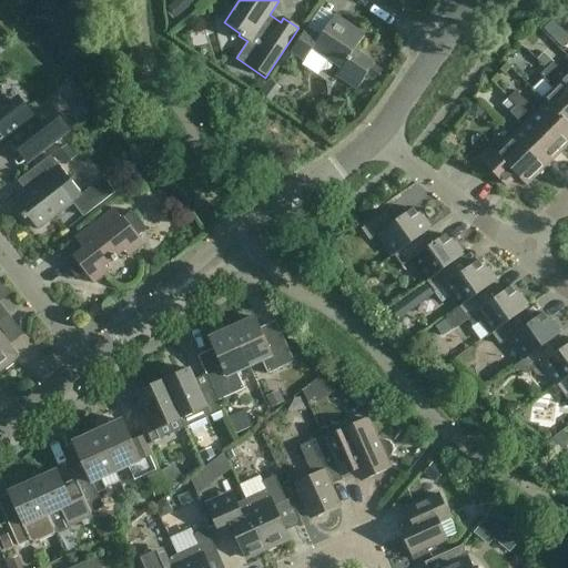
[(287,68),(295,56),(304,61),(321,71),(330,70),(334,64),(341,69),(335,75),(356,90),(367,73),(376,79),(383,70),(354,50),(364,36),(334,16),(320,38),(306,29),(291,52),(288,51),(280,63),(287,68)]
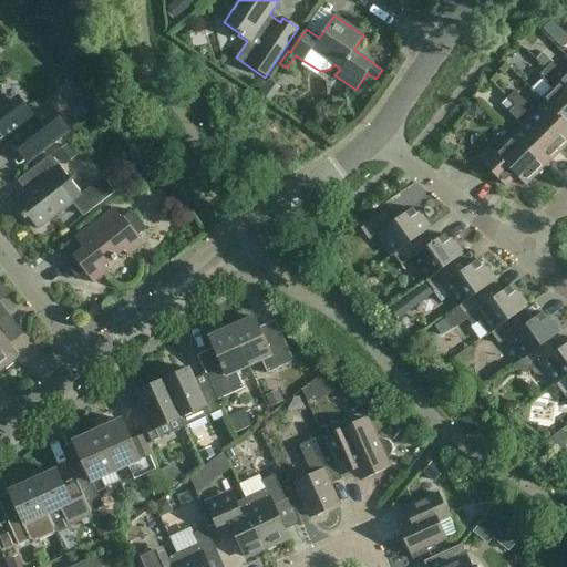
[(202,53),(215,49),(210,35),(197,40),(202,53)]
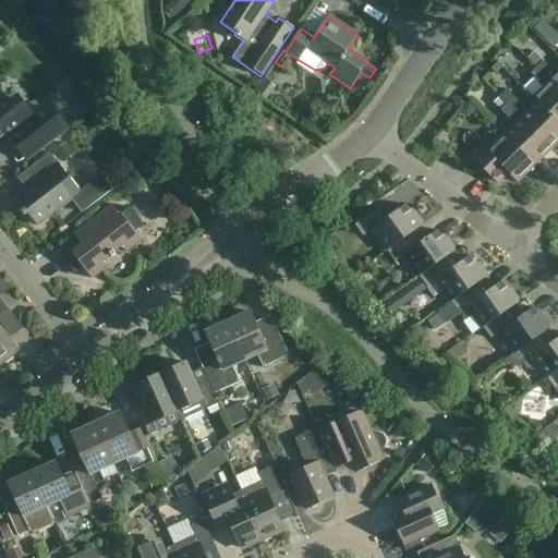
[(550,81),(557,89),(557,73),(557,74),(545,61),(536,68),(550,81)]
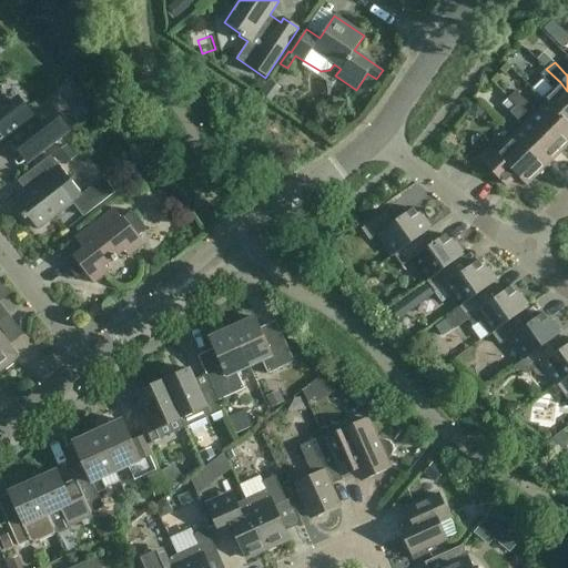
[(539,77),(553,90),(543,100),(546,103),(547,103),(567,124),(567,91),(560,82),(546,69),(539,77)]
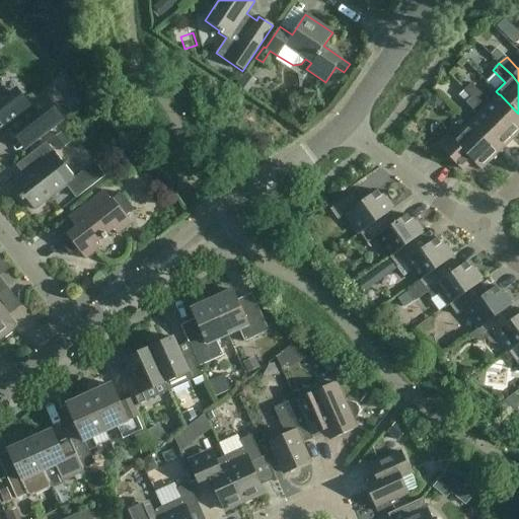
[(518,133),(518,114),(500,94),(499,94),(491,102),(470,82),(463,90),(470,97),(479,105),(513,139),(518,133)]
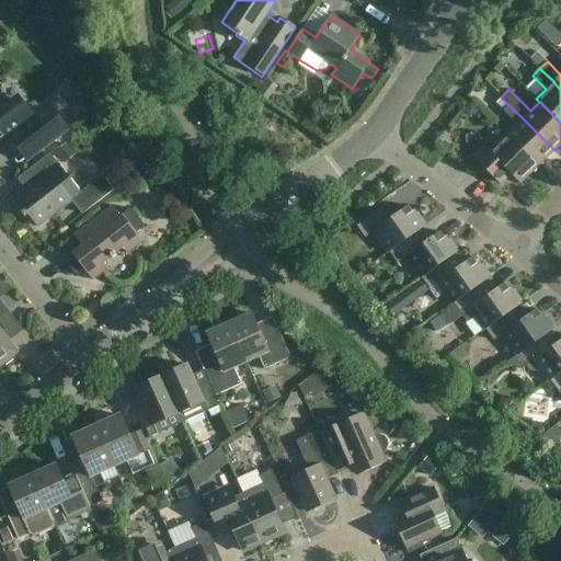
[(0,144),(16,132),(25,142),(35,155),(67,130),(57,118),(48,105),(33,117),(21,102),(13,107),(4,96),(0,99),(0,144)]
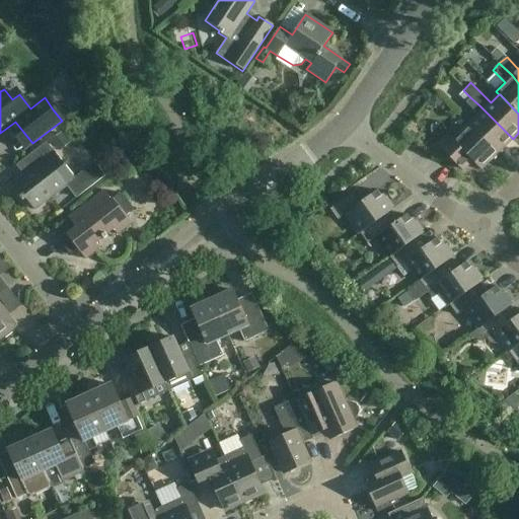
[(473,113),(477,117),(468,125),(497,154),(513,139),(479,105),(470,97),(465,102),(474,109),(473,113)]
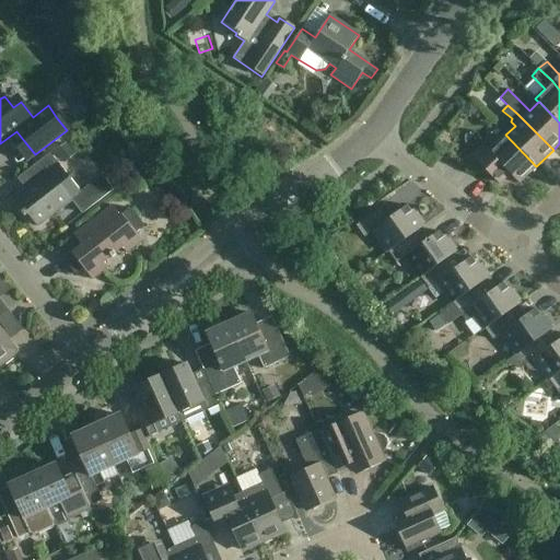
[(491,139),(483,147),(474,156),(493,177),(503,168),(518,184),(536,166),(505,135),(496,144),(491,139)]
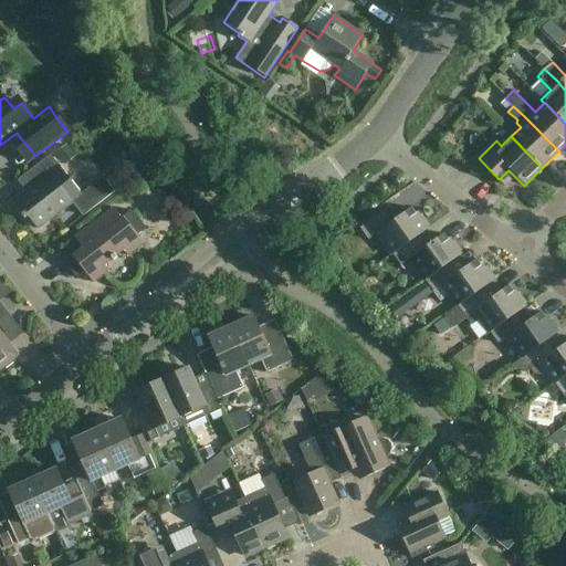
[(82,196),(60,167),(51,155),(34,167),(43,178),(11,202),(24,219),(28,217),(38,230),(82,196)]
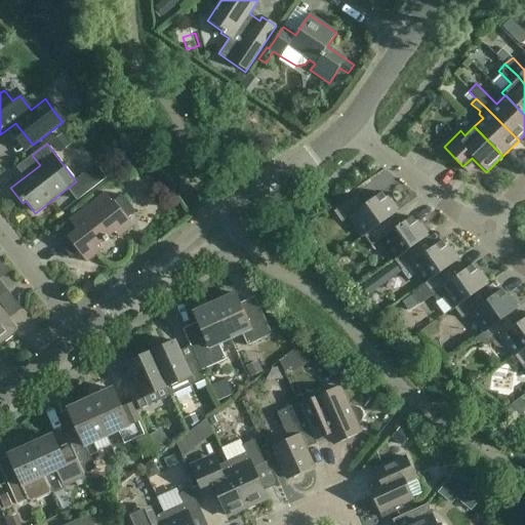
[(102,251),(96,246),(104,240),(105,242),(109,239),(108,238),(114,232),(119,238),(133,227),(127,219),(135,213),(122,196),(113,203),(105,193),(69,220),(77,231),(59,244),(71,258),(79,252),(86,263),(102,251)]
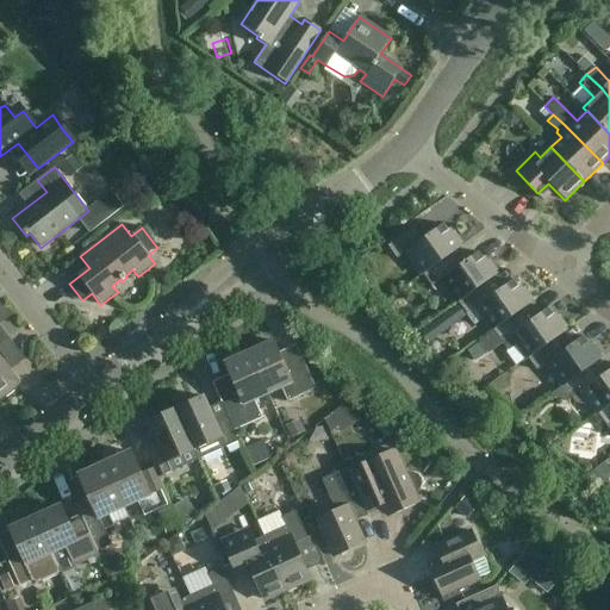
[(449,255),(449,256),(460,248),(458,244),(460,243),(454,235),(452,236),(443,224),(423,240),(414,228),(387,247),(397,259),(406,251),(423,274),(449,255)]
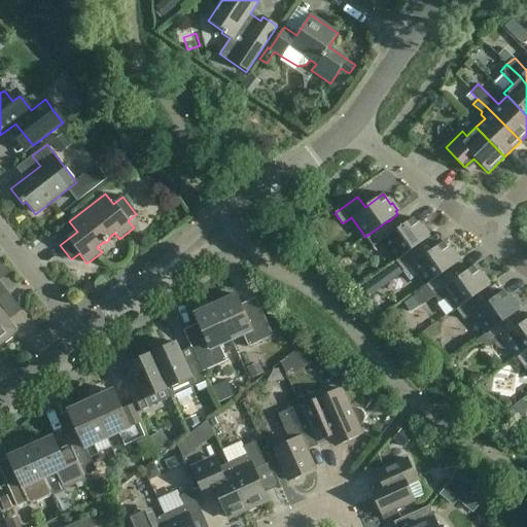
[(418,245),(419,245),(427,238),(426,236),(428,234),(422,226),(420,227),(413,218),(395,231),(388,221),(388,220),(365,237),(373,248),(382,242),(395,261),(418,245)]
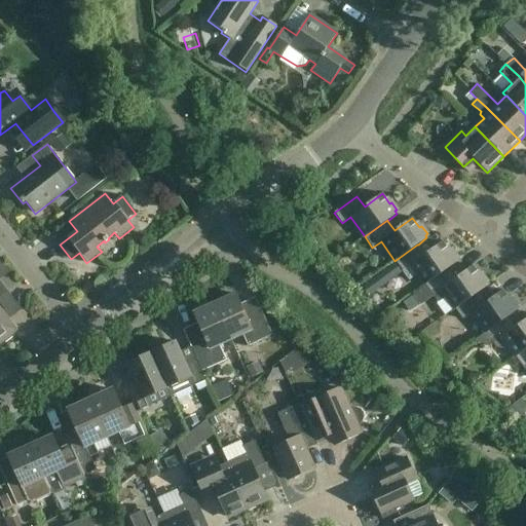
[(417,245),(395,261),(403,271),(411,265),(425,285),(448,268),(457,262),(455,259),(457,258),(452,251),(450,252),(443,241),(425,255),(418,245),(417,245)]
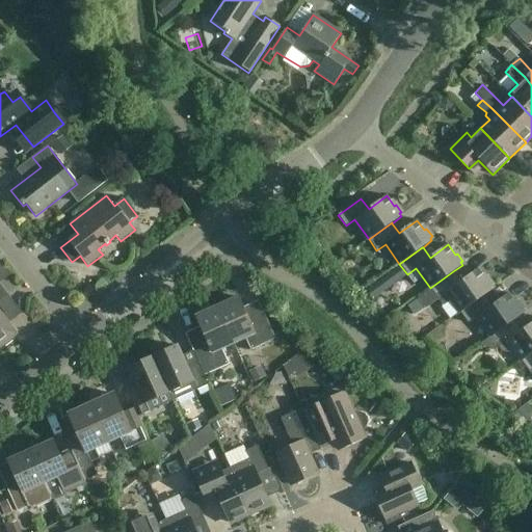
[(483,296),(493,289),(490,287),(493,285),(487,277),(485,278),(478,269),(460,282),(453,271),(430,288),(443,306),(451,299),(460,313),(483,296)]
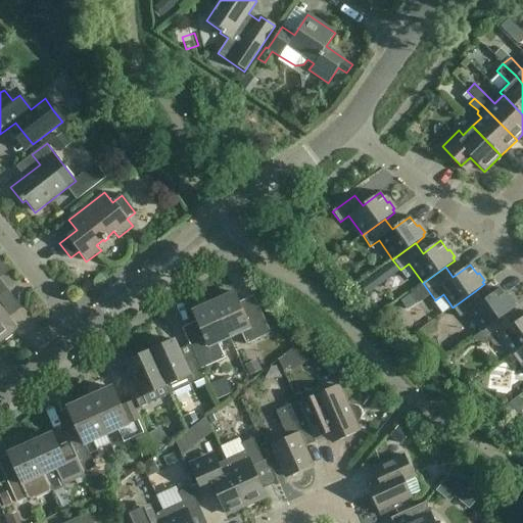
[(0,340),(3,338),(5,341),(12,336),(12,331),(15,329),(0,308),(0,295),(7,290),(0,280),(0,340)]
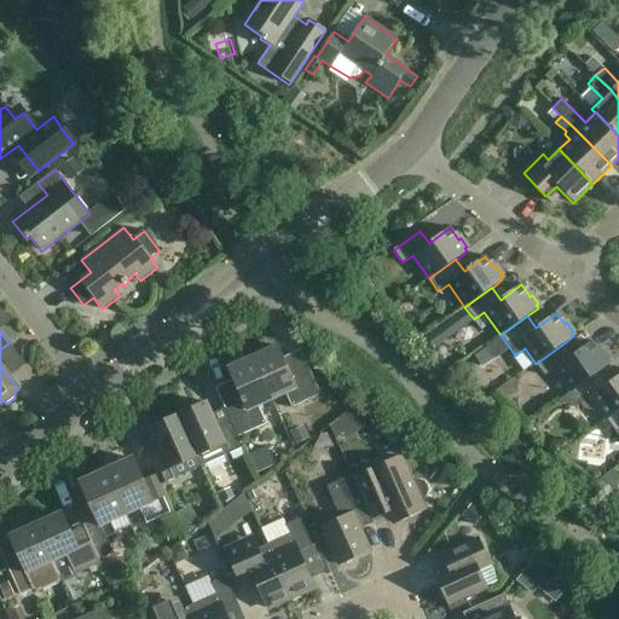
[(597,372),(599,372),(609,365),(607,362),(609,360),(603,351),(600,353),(593,341),(571,357),(562,345),(536,364),(544,376),(555,369),(571,392),(597,372)]
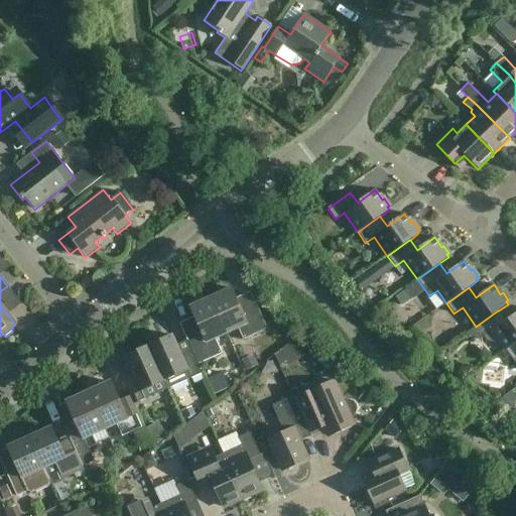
[(211,298),(226,334),(238,329),(243,340),(267,330),(257,307),(243,313),(231,288),(211,298)]
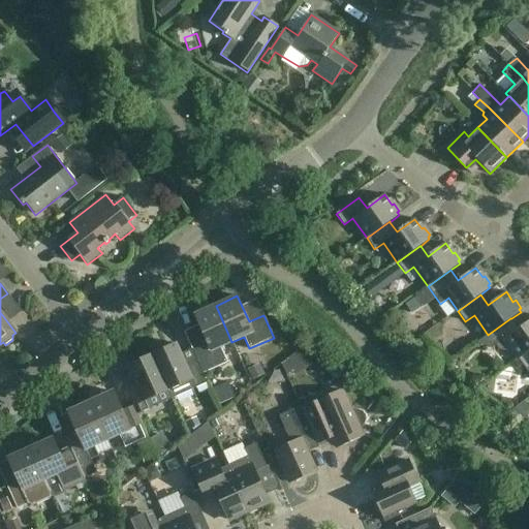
[(191,348),(195,356),(203,374),(227,363),(220,347),(231,342),(216,306),(194,315),(206,341),(191,348)]
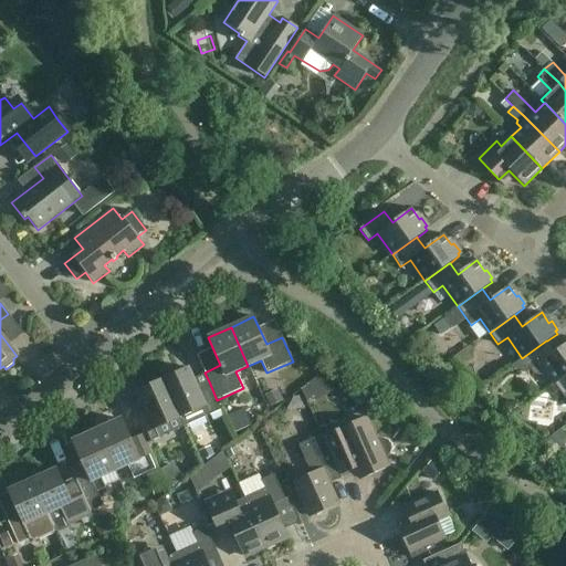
[(565,376),(565,343),(555,352),(547,341),(546,341),(522,358),(512,366),(514,368),(528,371),(531,369),(535,374),(543,375),(546,373),(555,385),(565,376)]
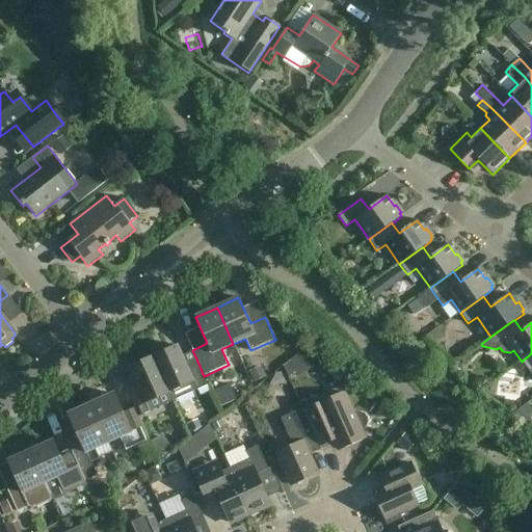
[(177,346),(153,356),(173,401),(208,386),(204,376),(196,358),(185,364),(177,346)]
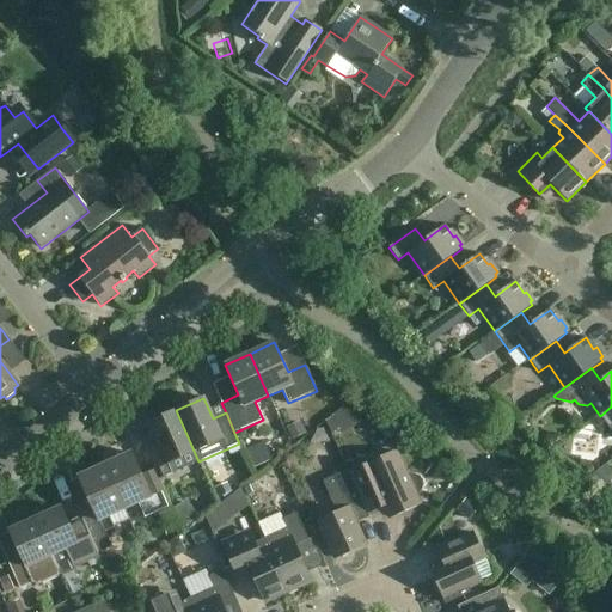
[(611,407),(600,416),(611,433),(611,407)]
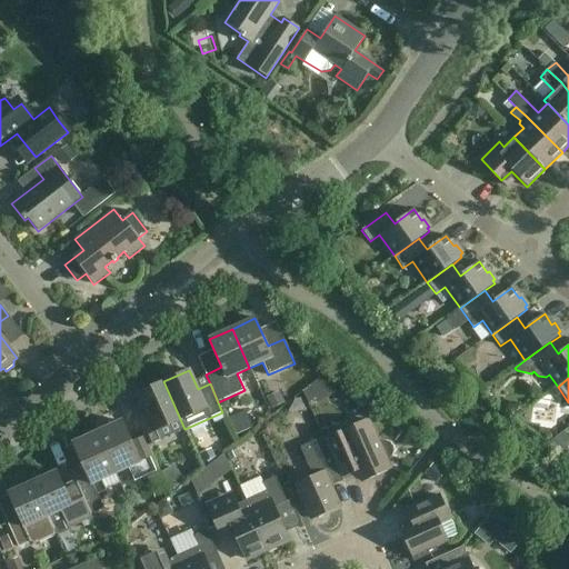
[(148,446),(185,429),(163,381),(138,392),(143,403),(131,409),(148,446)]
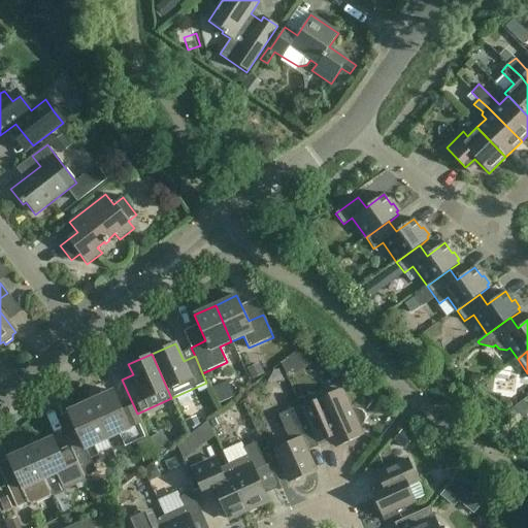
[(347,403),(340,390),(304,406),(317,434),(328,428),(337,448),(361,436),(357,427),(362,425),(364,422),(365,419),(365,414),(362,410),(358,409),(354,410),(351,413),(347,403)]
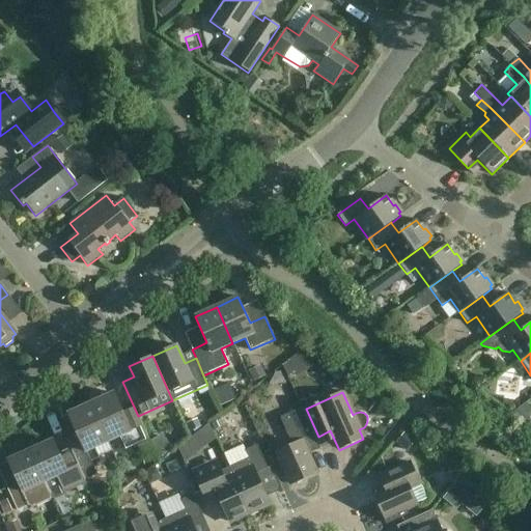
[(114,393),(91,403),(108,442),(119,437),(127,451),(149,441),(134,407),(122,412),(114,393)]
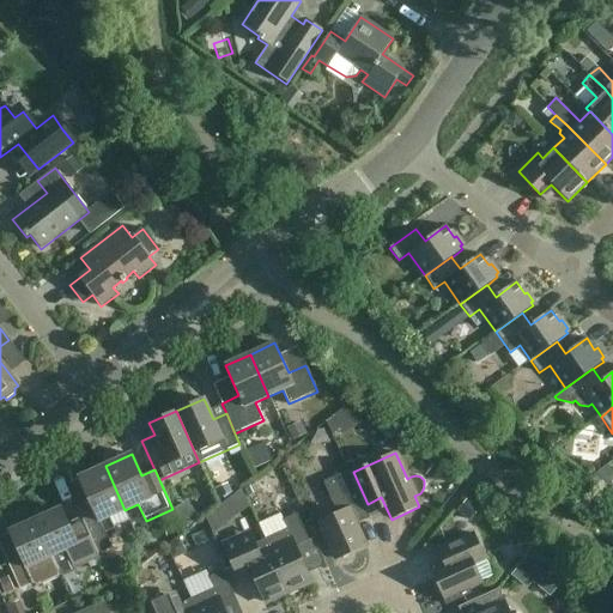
[(78,511),(80,517),(91,540),(97,554),(113,548),(105,533),(115,529),(109,517),(125,510),(105,466),(78,478),(91,505),(78,511)]
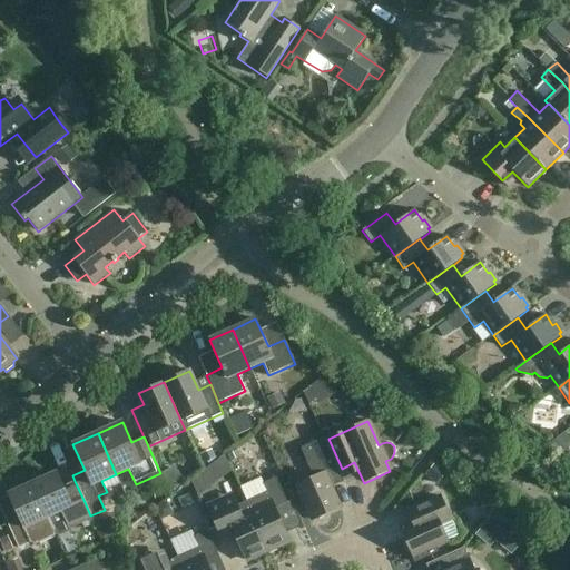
[(331,488),(343,482),(324,439),(301,449),(314,478),(297,484),(313,520),(340,509),(331,488)]
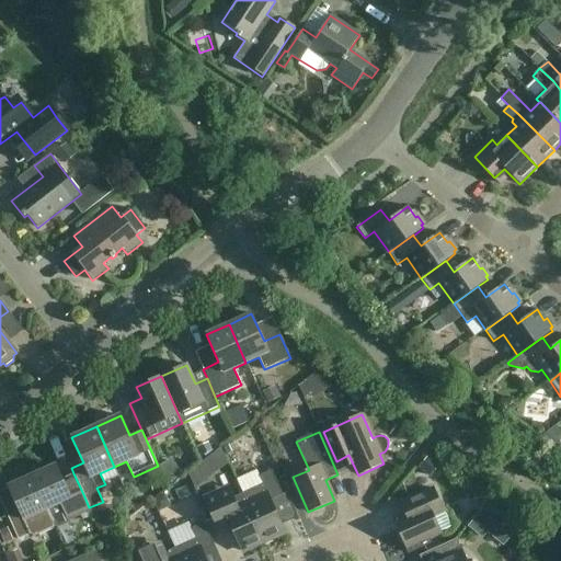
[(215,454),(196,465),(203,476),(222,465),(215,454)]
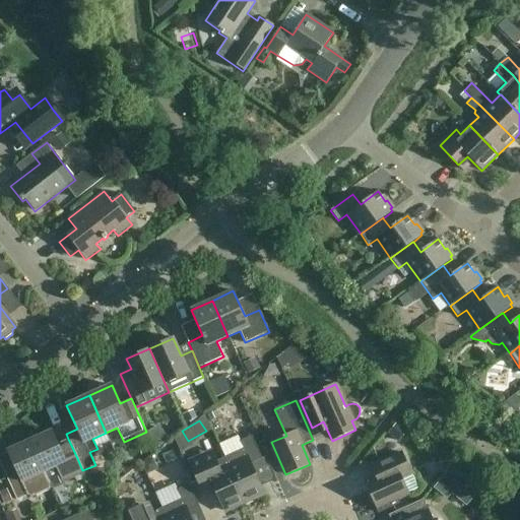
[(52,431),(29,441),(50,483),(61,479),(62,480),(82,470),(77,458),(68,439),(58,443),(52,431)]
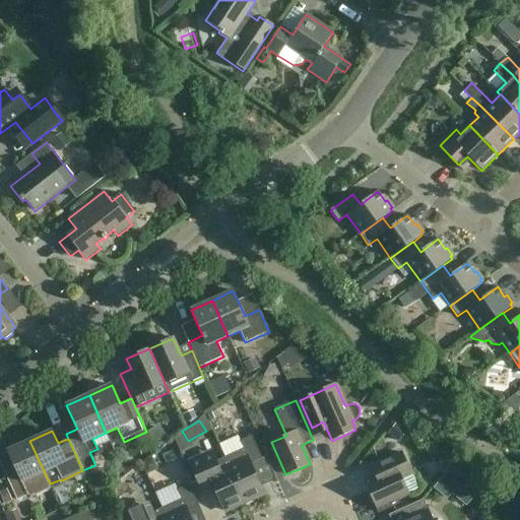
[(244,448),(223,457),(244,503),(264,494),(251,463),(262,458),(252,436),(241,442),(244,448)]
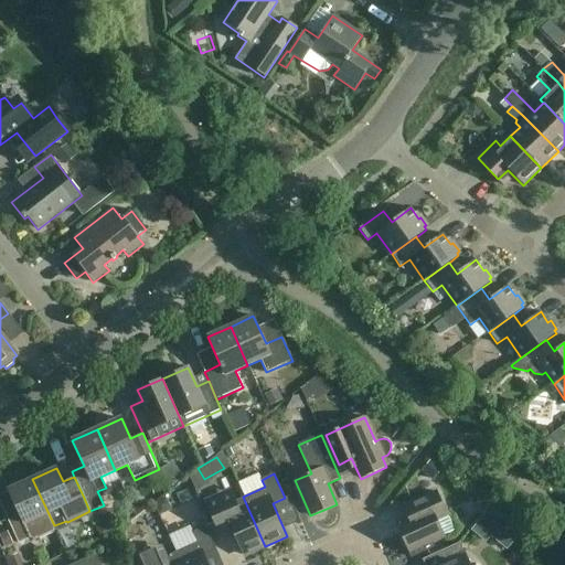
[(53,526),(54,525),(32,479),(8,490),(19,514),(8,520),(19,544),(31,539),(35,540),(55,531),(53,526)]
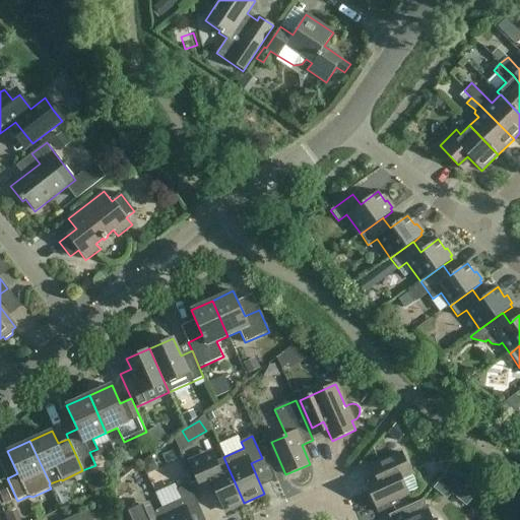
[(212,452),(200,457),(189,462),(199,484),(210,479),(224,512),(244,503),(223,457),(216,460),(212,452)]
